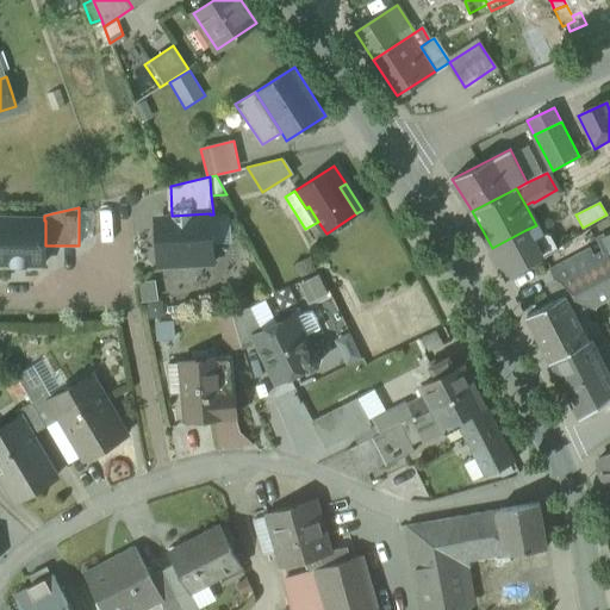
[(210,213),(172,216),(165,225),(156,225),(159,267),(213,263),(212,243),(210,215),(210,213)]
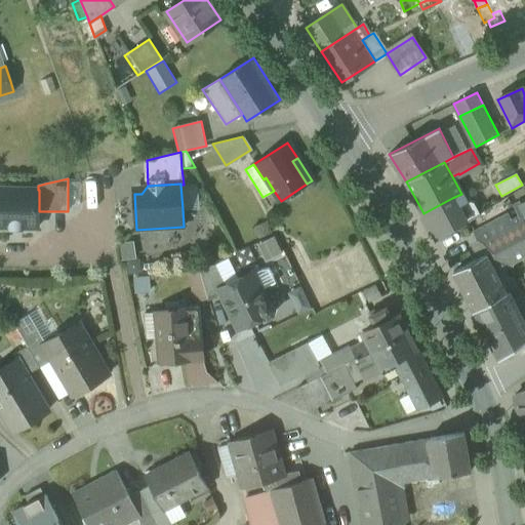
[(184,185),(180,185),(183,209),(199,209),(198,184),(184,185)]
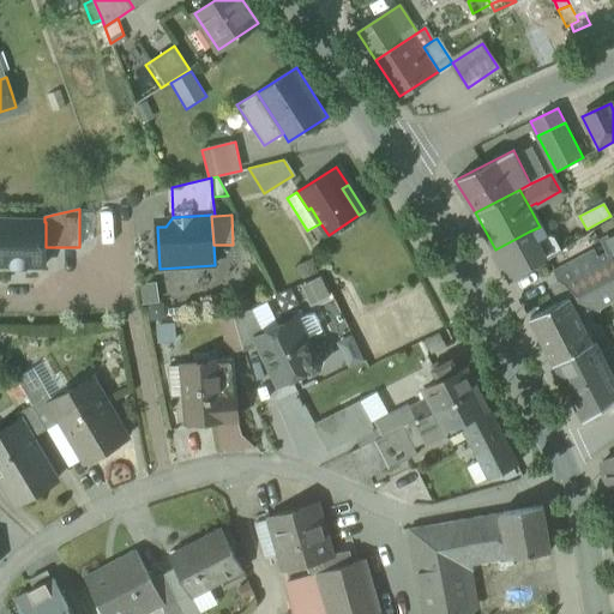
[(156,218),(157,227),(166,227),(173,217),(156,218)]
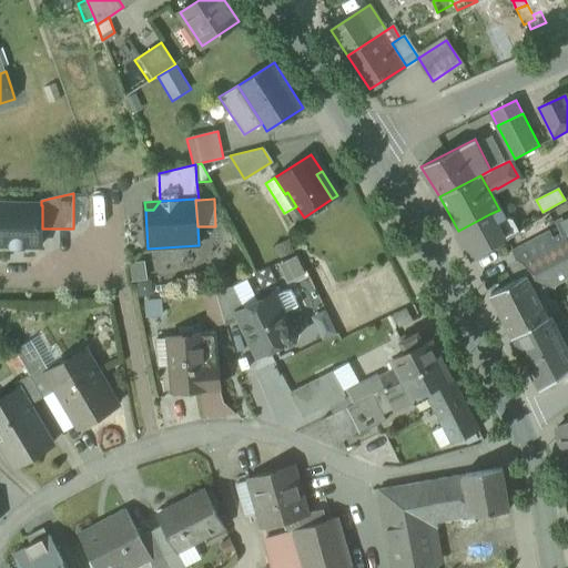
[(22,249),(26,249),(26,245),(41,246),(42,229),(42,205),(41,205),(0,203),(0,244),(9,245),(9,249),(11,249),(12,243),(23,243),(22,249)]
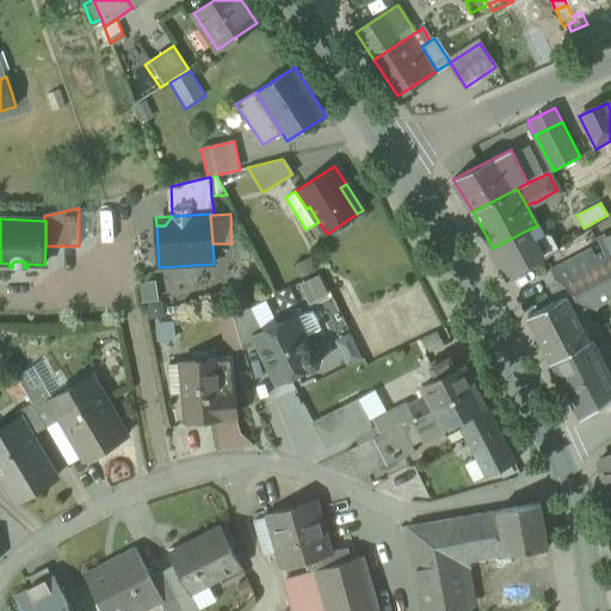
[(536,246),(526,230),(493,248),(501,264),(536,246)]
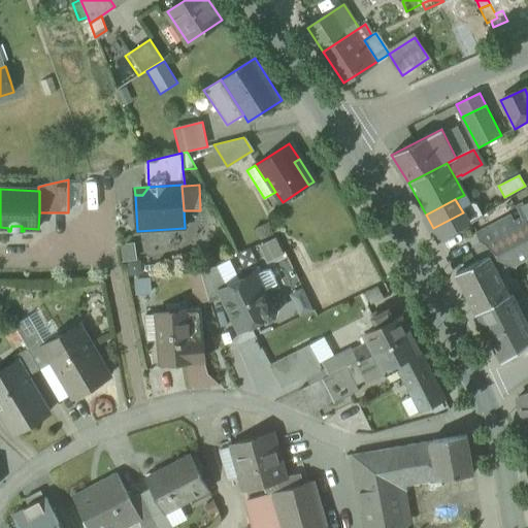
[(527,201),(516,208),(522,219),(527,215),(527,201)]
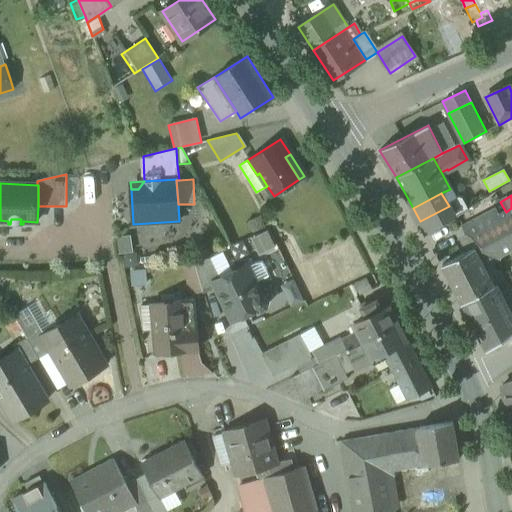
[(420,221),(427,234),(447,221),(456,216),(451,205),(449,206),(420,221)]
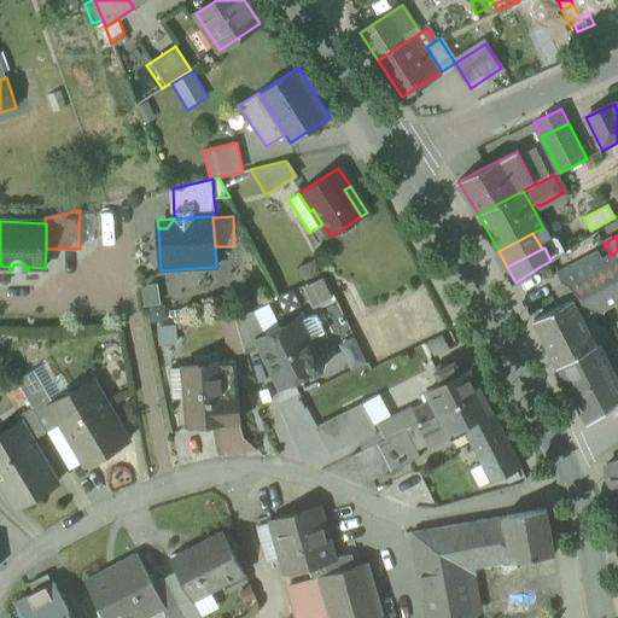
[(558,274),(571,299),(573,298),(584,321),(617,301),(617,251),(611,256),(600,262),(596,254),(558,274)]
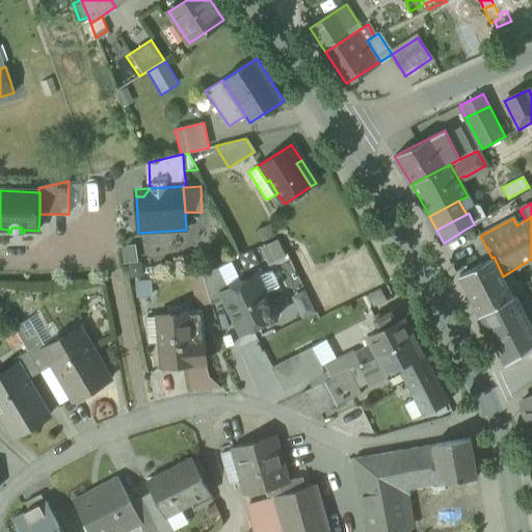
[(270,224),(258,230),(263,242),(275,236),(270,224)]
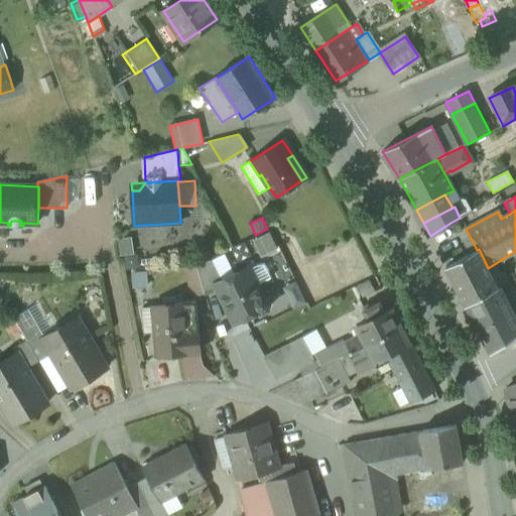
[(269,233),(253,241),(261,257),(278,249),(269,233)]
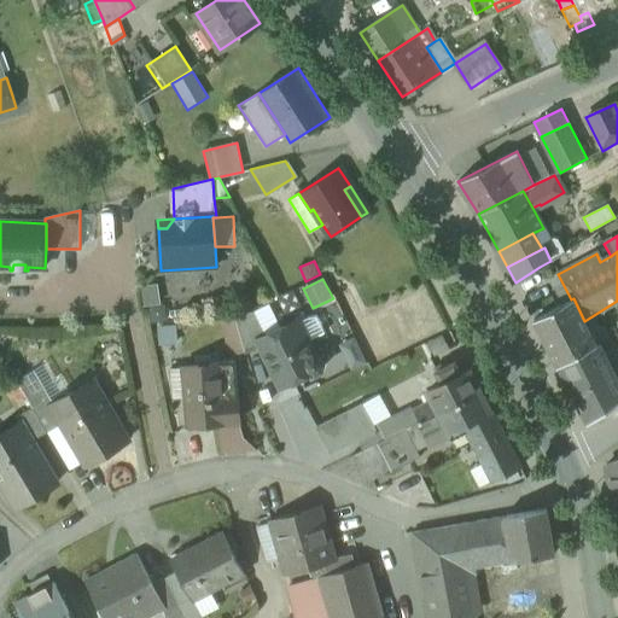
[(157,284),(139,286),(143,307),(161,303),(157,284)]
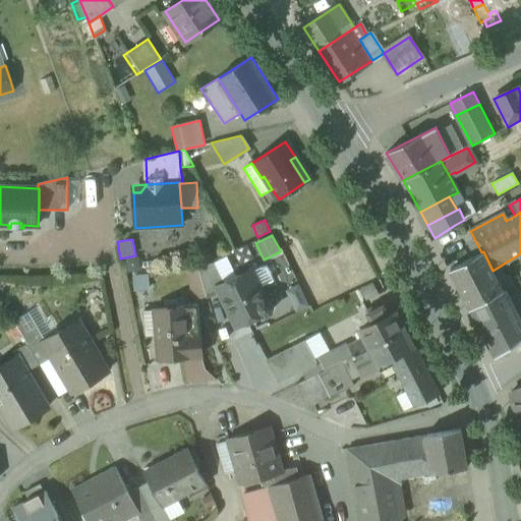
[(450,270),(469,307),(504,290),(493,271),(483,251),(481,252),(450,270)]
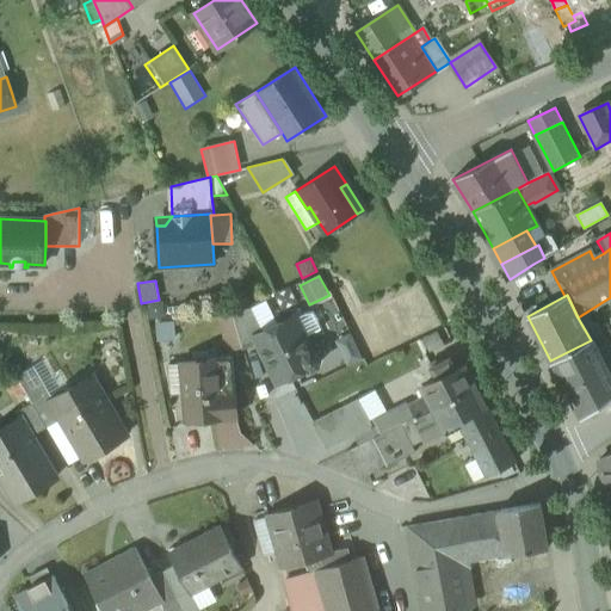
[(266,301),(251,308),(261,329),(276,322),(266,301)]
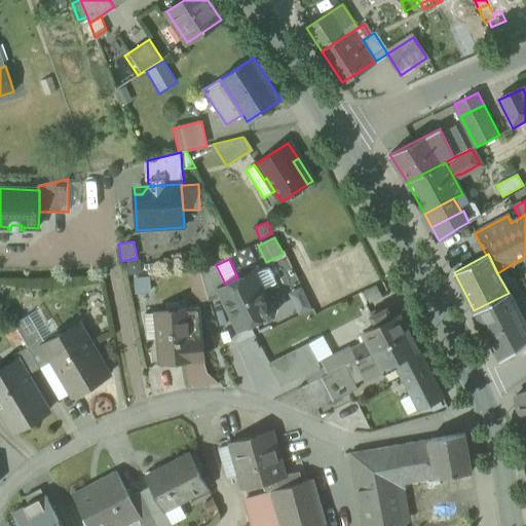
[(208,299),(208,300),(221,293),(220,291),(226,287),(225,284),(216,265),(198,268),(198,269),(208,299)]
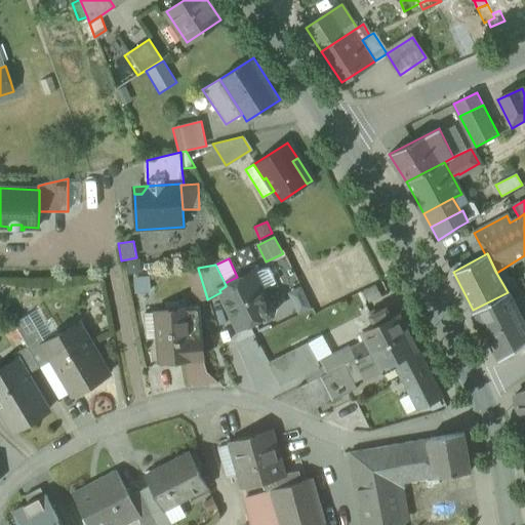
[(261,270),(252,274),(260,290),(276,282),(269,268),(261,270)]
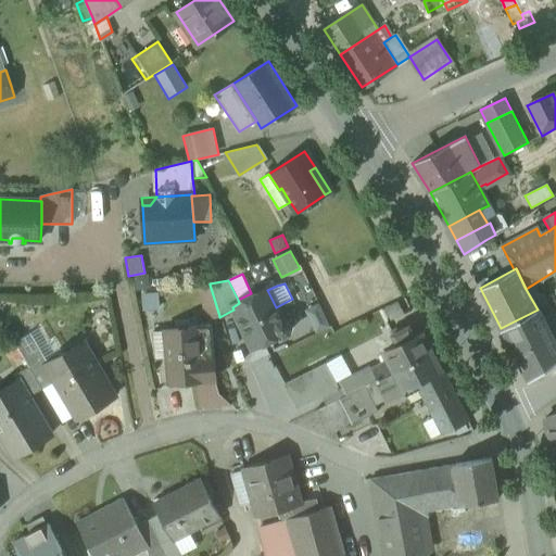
[(219,316),(210,285),(197,288),(202,308),(213,318),(219,316)]
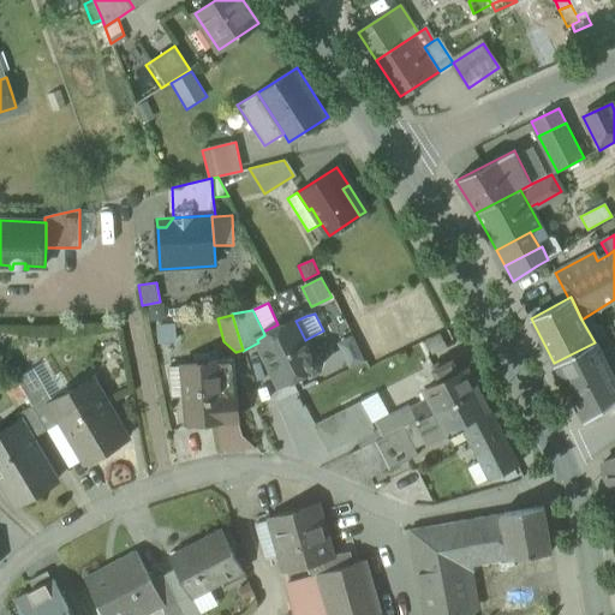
[(279,383),(306,369),(317,364),(312,353),(305,340),(296,321),(264,335),(257,340),(258,342),(279,383)]
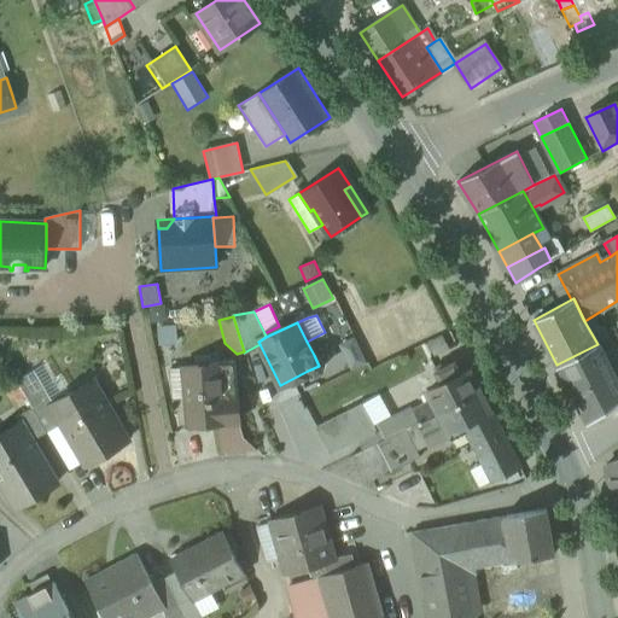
[(175,325),(157,326),(158,345),(176,344),(175,325)]
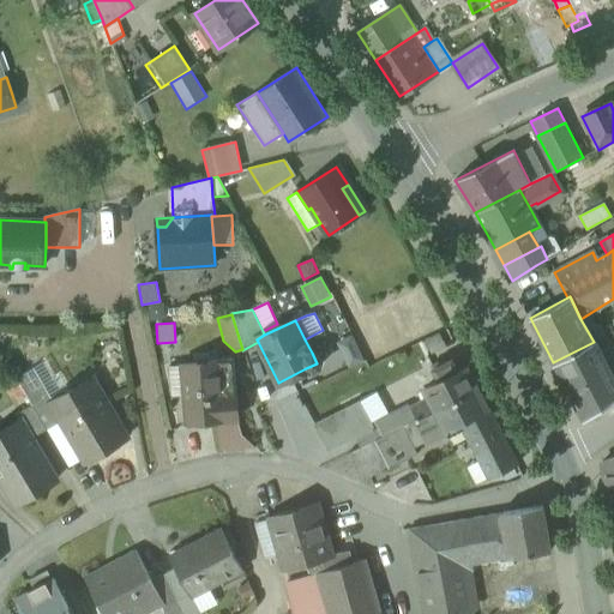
[(365,360),(351,335),(336,342),(348,368),(365,360)]
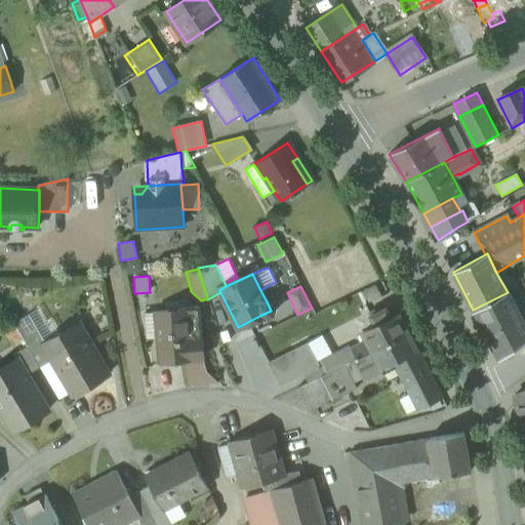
[(524,341),(524,327),(508,292),(473,310),(498,361),(524,341)]
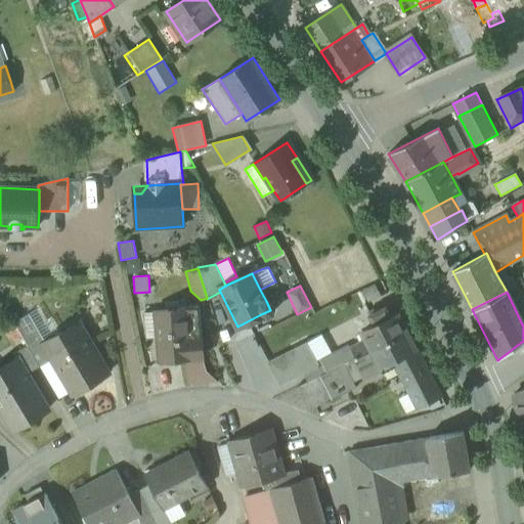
[(271,303),(266,301),(270,310),(261,314),(267,316),(272,313),(274,308),(271,303)]
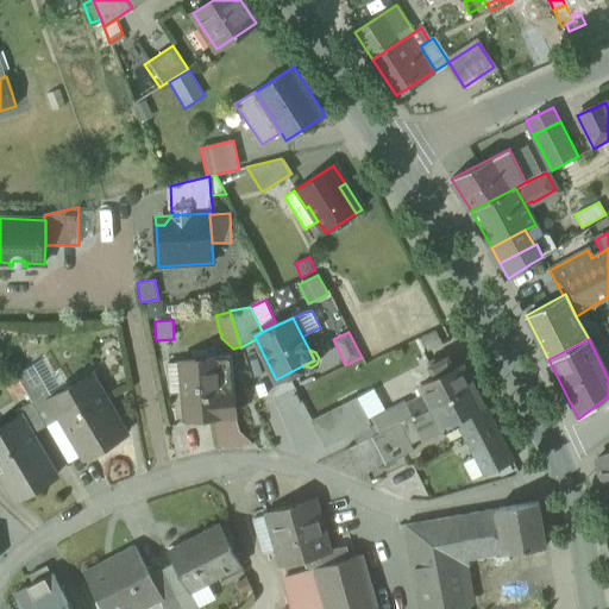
[(187,390),(189,419),(215,416),(234,414),(228,357),(183,362),(187,390)]
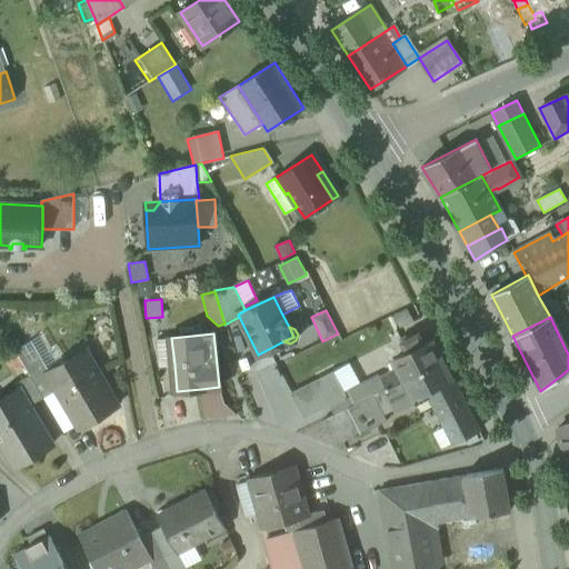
[(383,382),(387,388),(442,360),(432,340),(423,345),(418,333),(401,341),(407,353),(392,360),(396,368),(380,376),(373,379),(378,386),(383,382)]
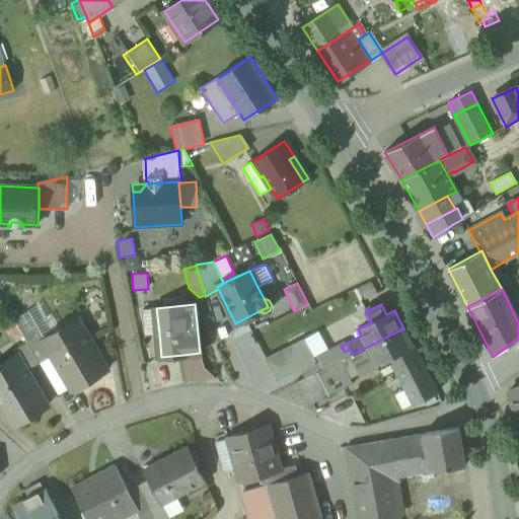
[(159,332),(156,308),(143,310),(145,334),(159,332)]
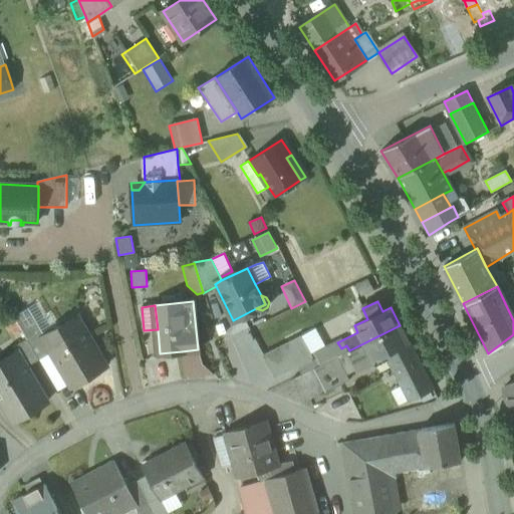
[(14,316),(22,331),(35,323),(27,308),(14,316)]
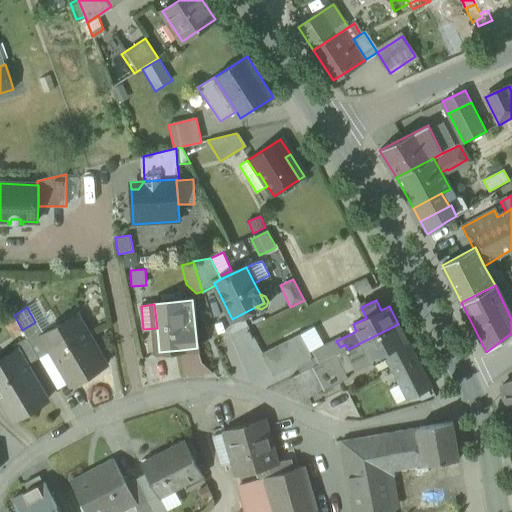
[(51,351),(71,385),(105,365),(76,315),(57,326),(60,332),(46,340),(43,335),(41,335),(51,351)]
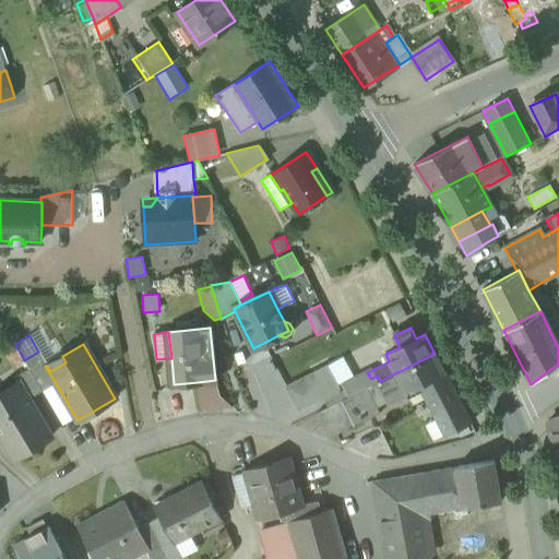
[(24,360),(28,368),(43,391),(56,383),(45,366),(47,366),(38,352),(24,360)]
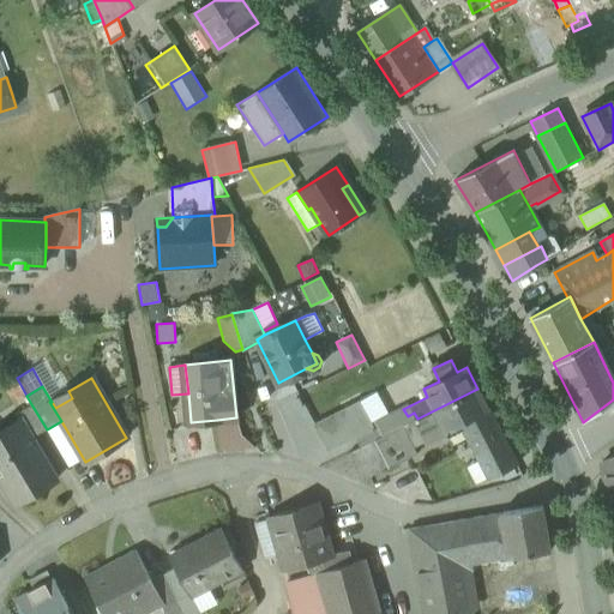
[(307,409),(329,449),(354,434),(369,426),(368,423),(356,403),(348,386),(307,409)]
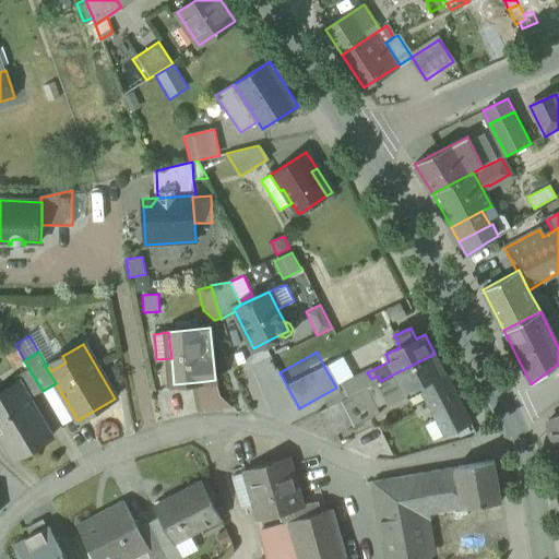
[(444,372),(435,354),(380,381),(382,387),(377,389),(380,396),(385,394),(402,385),(405,392),(406,391),(419,384),(444,372)]
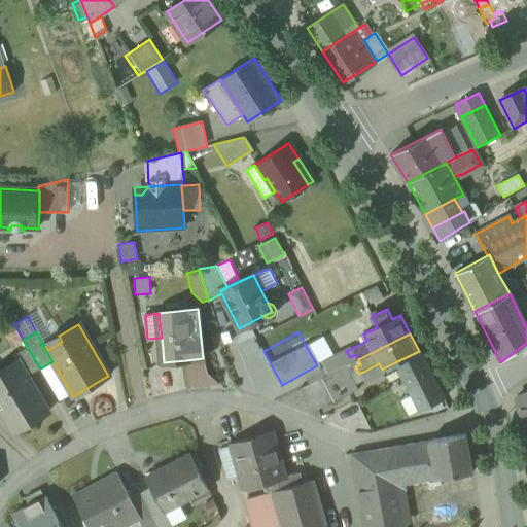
[(323,336),(306,346),(316,363),(322,360),(334,354),(323,336)]
